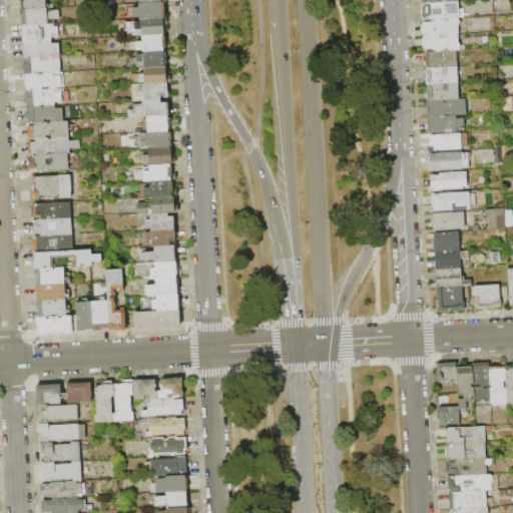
[(45,0),(46,8),(20,9),(20,2),(18,2),(18,0),(45,0)]
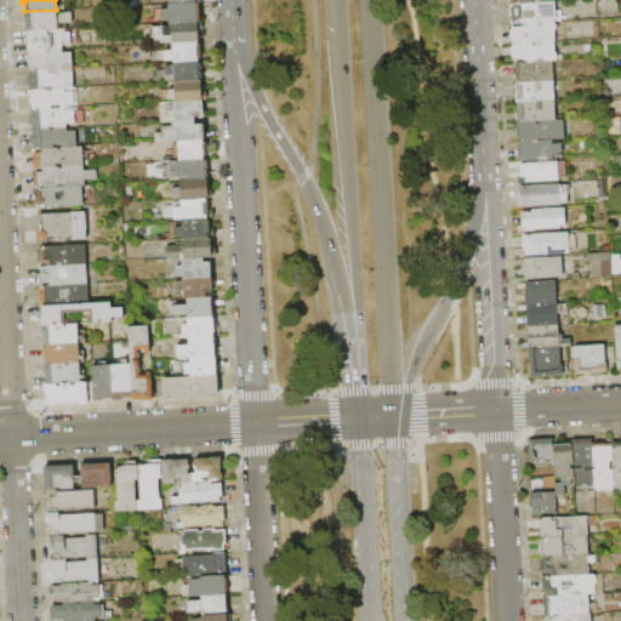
[(554,1),(556,22),(554,22),(543,22),(537,22),(511,23),(511,3),(533,3),(541,1),(554,1)]
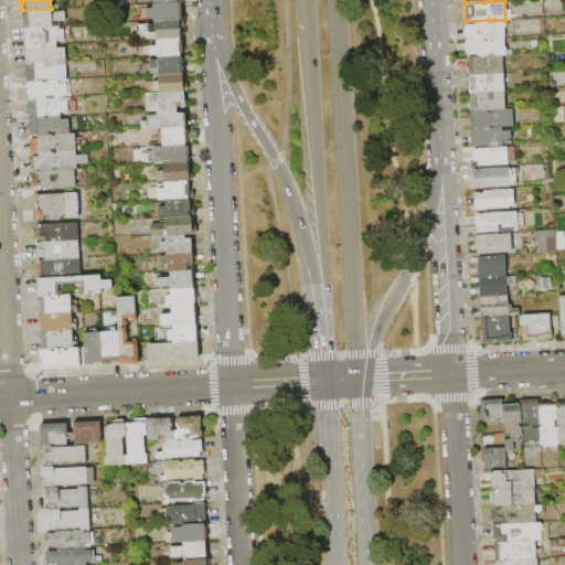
[(155,21),(153,21),(152,19),(146,19),(146,8),(152,8),(152,3),(153,3),(181,2),(181,19),(179,19),(179,20),(155,21)]
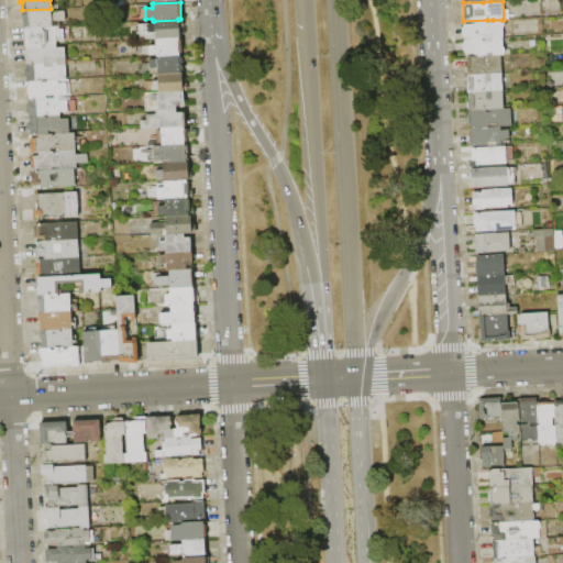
[(22,11),(52,9),(52,12),(64,11),(64,20),(52,21),(53,26),(23,28),(23,20),(22,20),(22,11)]
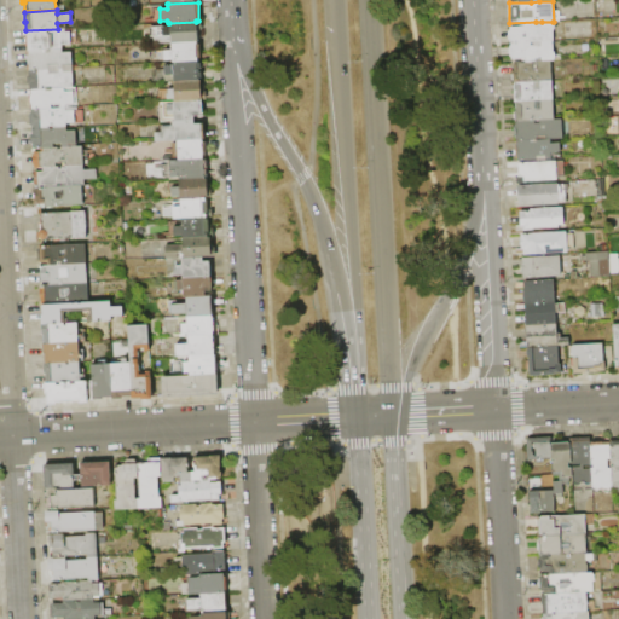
[(197,41),(172,42),(154,44),(152,36),(150,36),(150,27),(169,27),(169,23),(196,22),(201,22),(202,30),(197,30),(197,41)]
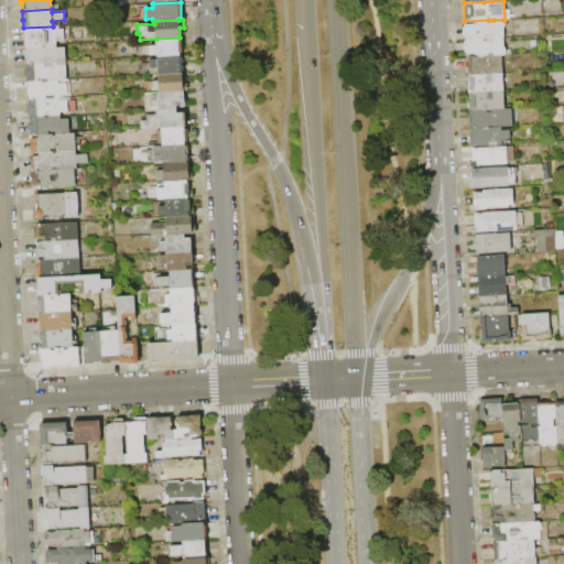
[(463,35),(463,28),(465,25),(464,21),(488,20),(490,22),(492,22),(494,20),(503,20),(505,21),(506,25),(503,29),(503,36),(465,38),(463,35)]
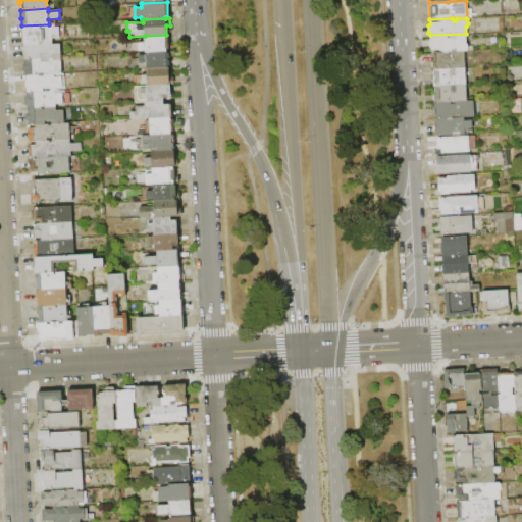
[(50,24),(51,27),(58,27),(59,38),(51,38),(51,41),(23,43),(22,43),(22,40),(20,38),(20,31),(22,29),(22,27),(50,24)]
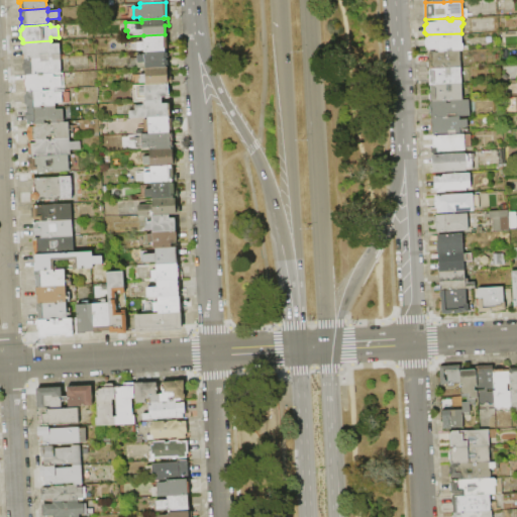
[(426,34),(461,33),(462,41),(463,43),(463,47),(462,50),(460,50),(429,52),(428,52),(428,49),(427,49),(427,46),(425,44),(425,39),(426,37),(426,34)]
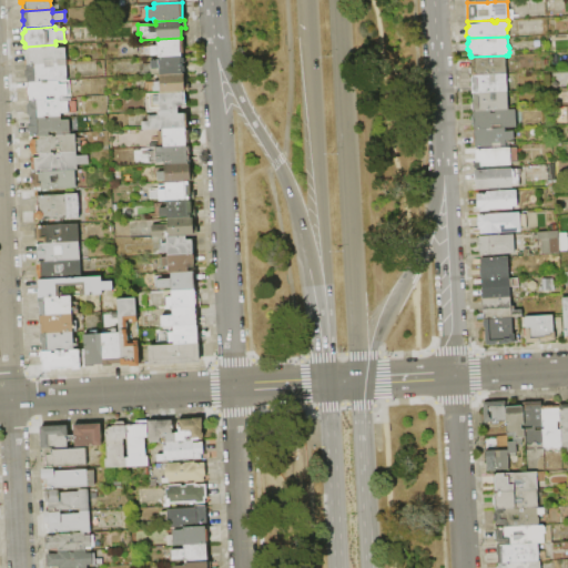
[(159,57),(158,56),(150,56),(150,47),(158,46),(158,39),(181,38),(181,41),(183,41),(183,53),(182,53),(182,56),(159,57)]
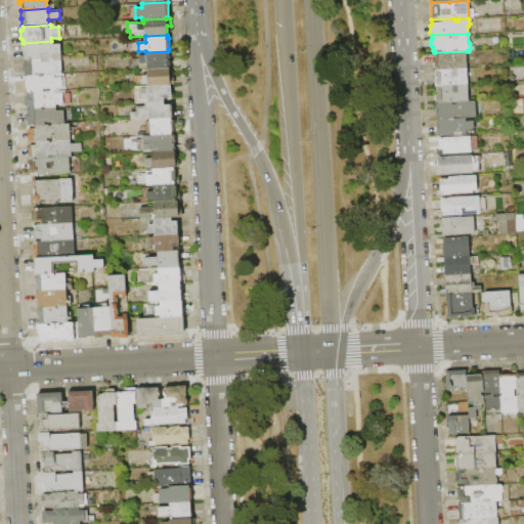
[(51,41),(51,44),(59,44),(60,57),(25,59),(25,56),(24,54),(23,52),(23,48),(24,46),(24,43),(51,41)]
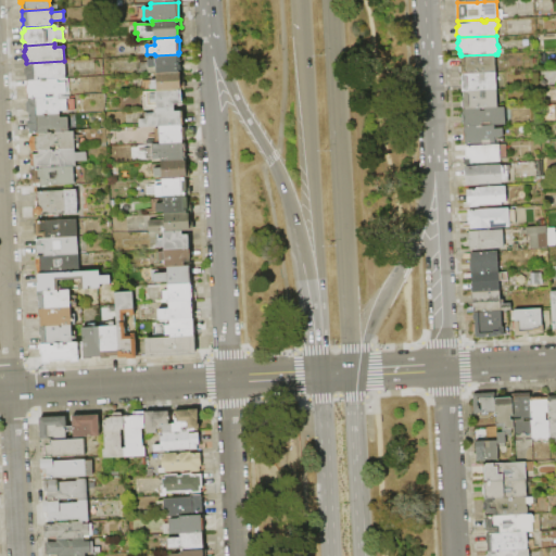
[(155,74),(155,67),(148,67),(147,59),(155,59),(155,55),(178,54),(180,54),(180,63),(179,63),(179,65),(180,65),(181,71),(179,71),(179,72),(155,74)]
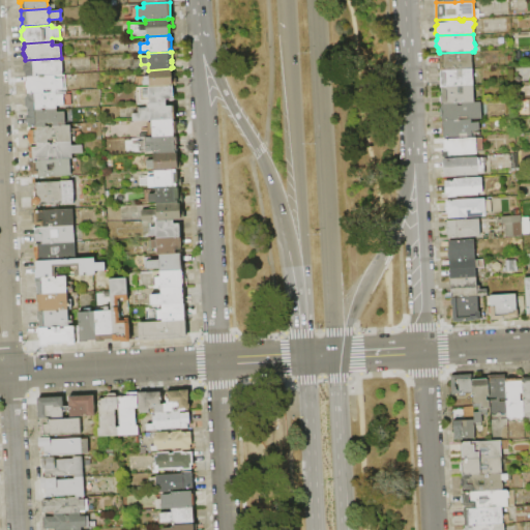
[(440,53),(472,52),(473,69),(441,70),(439,70),(439,60),(440,60),(440,53)]
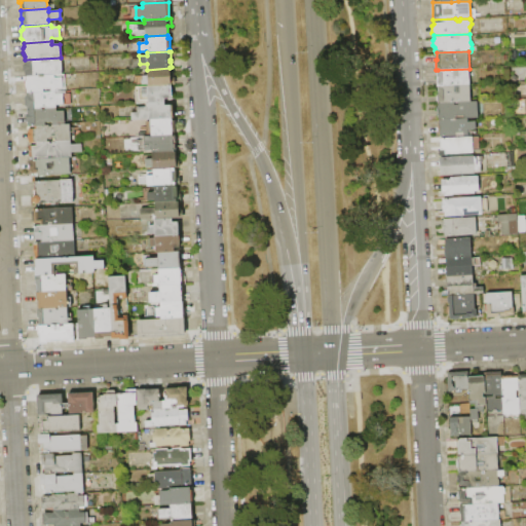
[(61,58),(62,74),(53,75),(25,76),(25,72),(23,71),(23,65),(24,64),(24,60),(25,60),(61,58)]
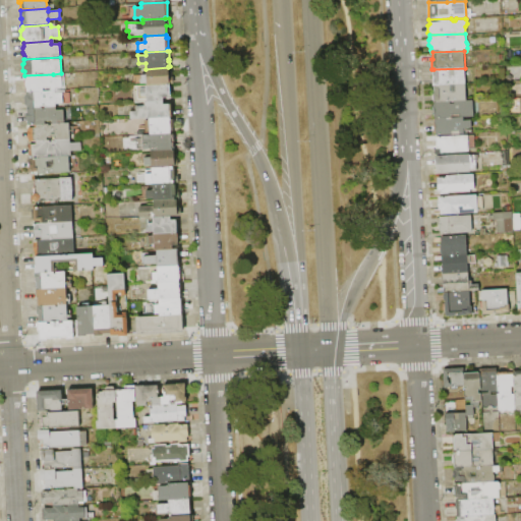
[(168,83),(147,84),(147,83),(141,83),(140,75),(147,74),(146,69),(168,67),(169,67),(169,77),(173,76),(173,83),(168,83)]
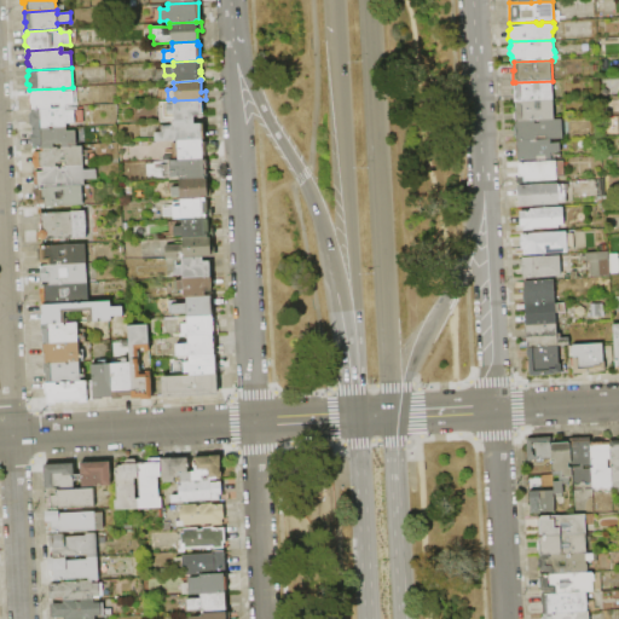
[(553,81),(553,99),(516,102),(515,102),(514,90),(515,90),(515,82),(553,81)]
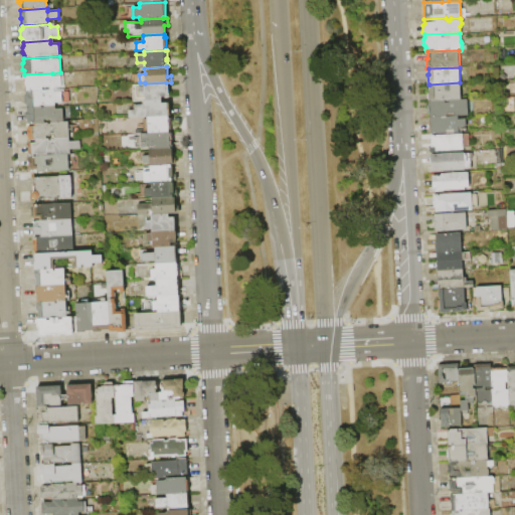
[(24,74),(52,73),(52,75),(60,75),(60,88),(53,88),(53,90),(49,90),(49,87),(41,87),(42,91),(25,91),(25,87),(24,86),(23,83),(23,80),(24,78),(24,74)]
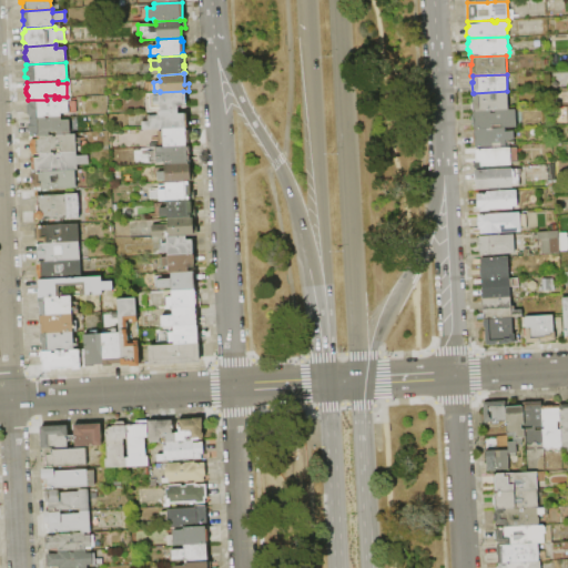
[(159,111),(159,104),(153,104),(153,95),(159,95),(159,92),(160,92),(183,91),(183,105),(178,105),(178,110),(159,111)]
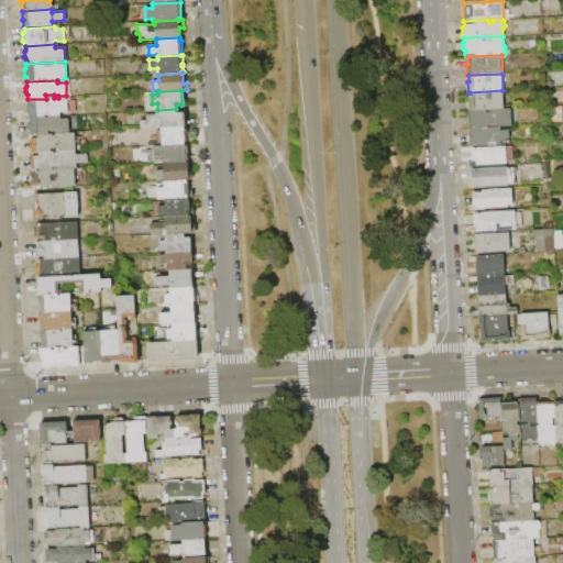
[(503,90),(504,108),(490,109),(486,109),(468,110),(467,110),(467,100),(470,100),(470,92),(503,90)]
